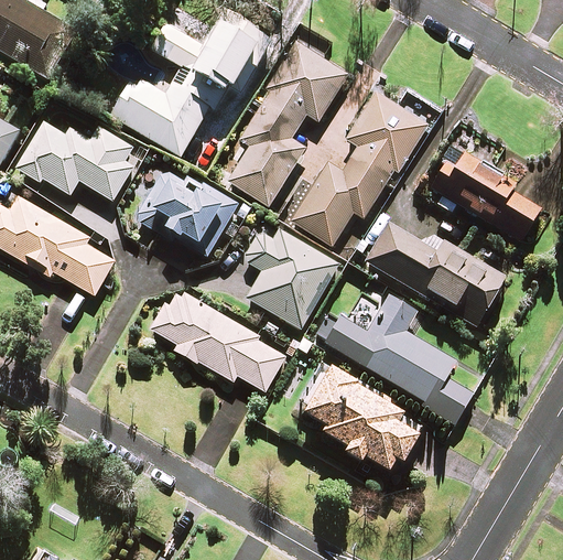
[(0,0),(0,50),(40,74),(68,27),(24,0),(0,0)]
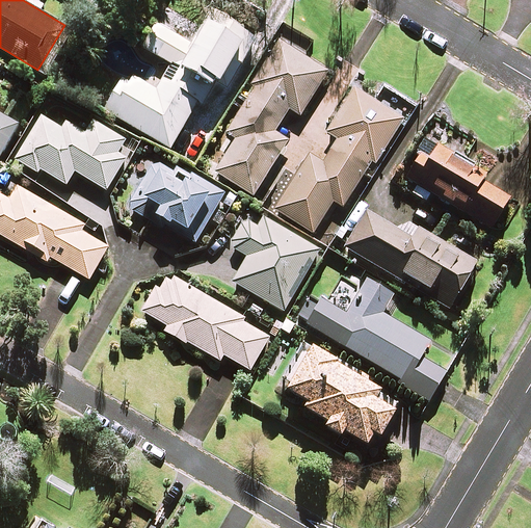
[(255,38),(210,11),(191,43),(152,20),(138,44),(168,61),(154,86),(126,69),(104,107),(170,147),(198,99),(205,103),(238,48),(246,52),(255,38)]
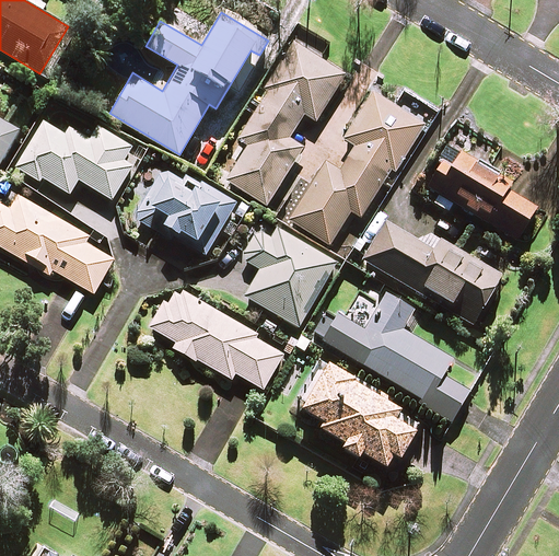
[(347,74),(297,43),(237,137),(246,142),(224,177),(265,204),(301,146),(288,138),(304,113),(316,122),(347,74)]
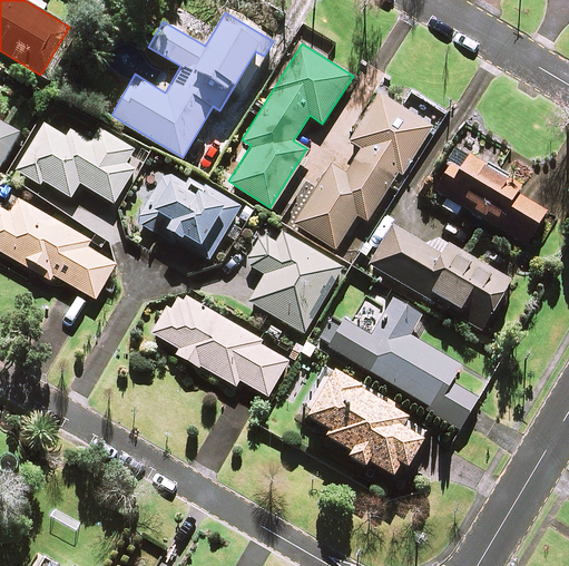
[(432,126),(379,93),(350,138),(362,147),(345,173),(332,164),(295,223),(335,249),(357,213),(366,220),(389,184),(393,186),(432,126)]
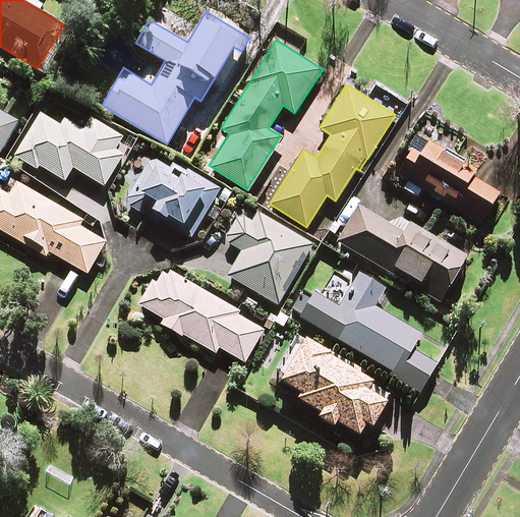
[(84,128),(45,104),(15,154),(37,167),(39,164),(65,179),(73,166),(104,184),(123,153),(115,148),(122,135),(92,117),(84,128)]
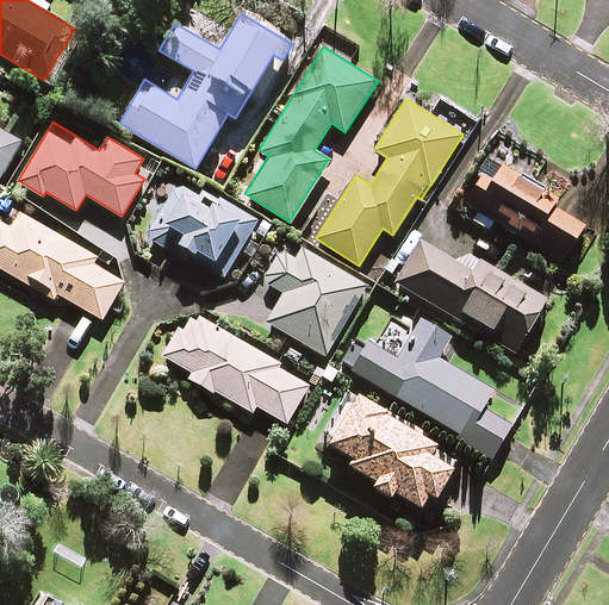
[(0,128),(0,194),(5,186),(0,184),(0,178),(22,141),(0,128)]
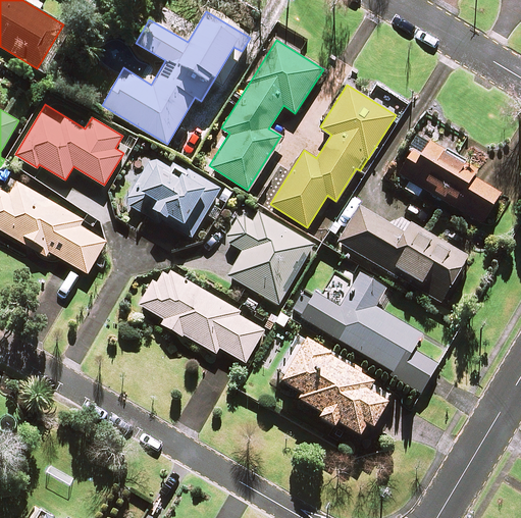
[(421,154),(411,148),(397,171),(412,180),(408,189),(418,195),(421,188),(481,222),(500,191),(474,176),(478,169),(428,141),(421,154)]
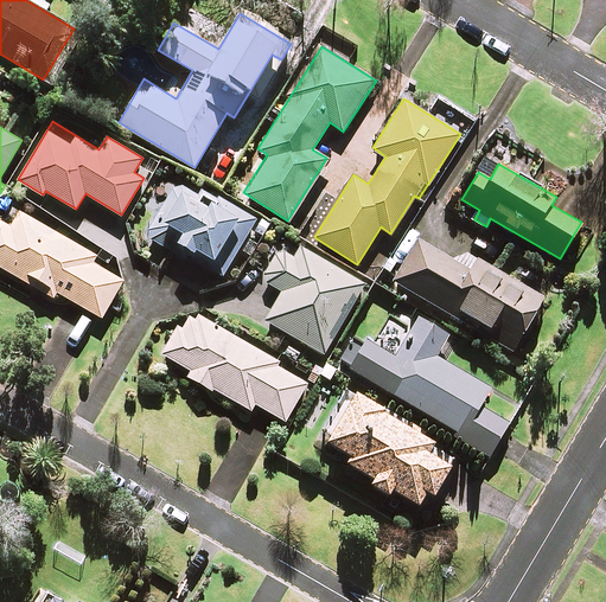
[(161,266),(171,249),(191,261),(195,254),(224,271),(255,218),(219,198),(217,203),(178,180),(146,236),(155,241),(146,257),(161,266)]
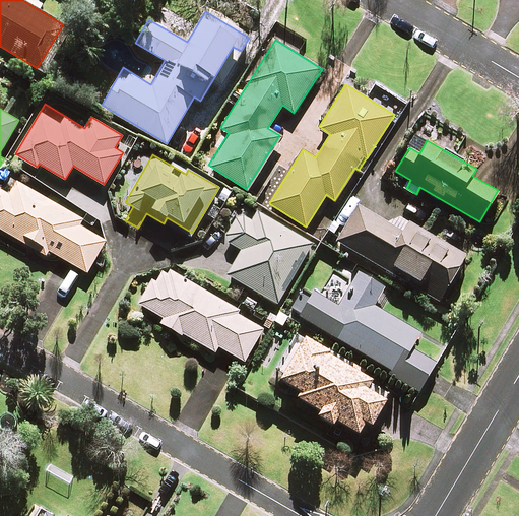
[(77,216),(5,174),(0,183),(0,227),(46,254),(49,249),(86,271),(106,239),(74,221),(77,216)]
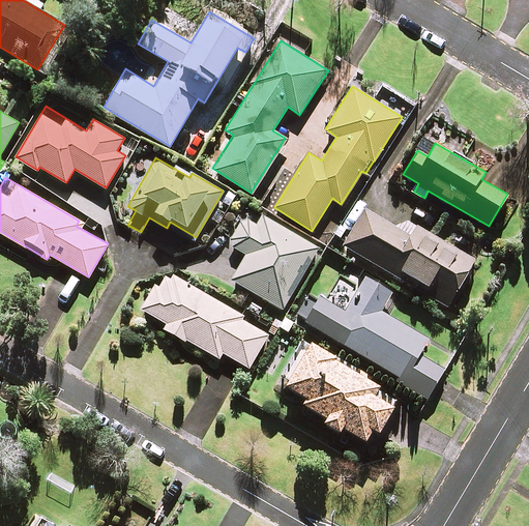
[(318,246),(248,206),(228,242),(247,254),(232,279),(283,308),(318,246)]
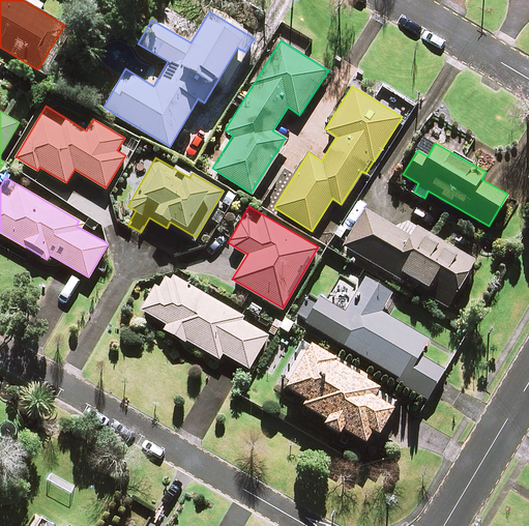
[(446,307),(449,301),(474,259),(415,225),(409,235),(363,208),(343,244),(405,280),(407,276),(436,293),(433,298),(446,307)]
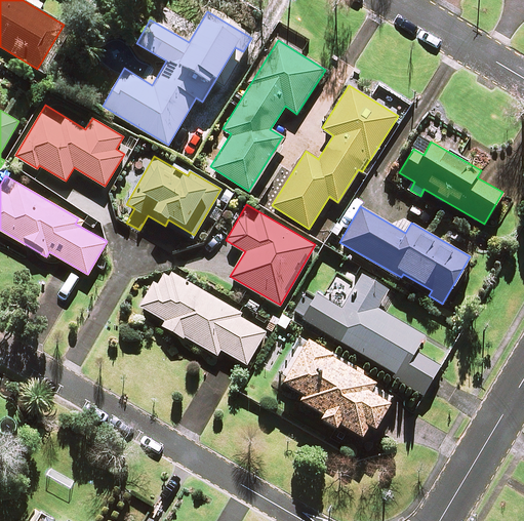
[(243,311),(171,272),(169,275),(162,272),(156,282),(153,281),(139,306),(164,319),(160,326),(184,338),(185,336),(217,355),(220,349),(247,364),(266,329),(240,316),(243,311)]
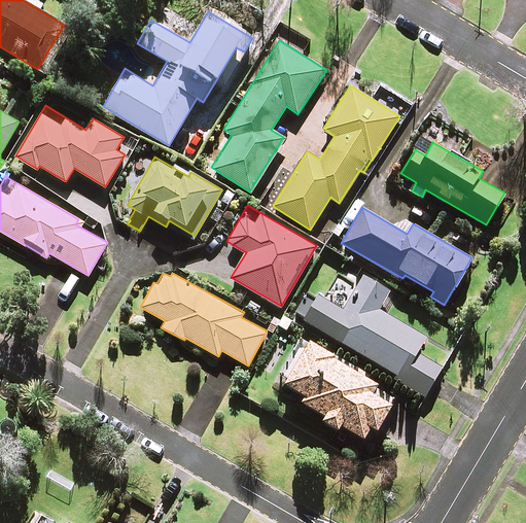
[(388,290),(362,274),(342,309),(310,289),(294,314),(396,375),(394,378),(424,395),(442,365),(416,351),(425,336),(379,308),(388,290)]
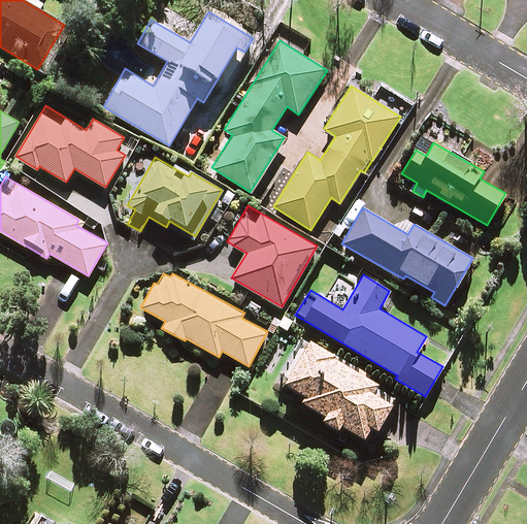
[(338,426),(362,439),(368,429),(374,433),(395,397),(357,375),(359,371),(308,342),(283,386),(302,398),(299,403),(324,417),(321,422),(336,431),(338,426)]
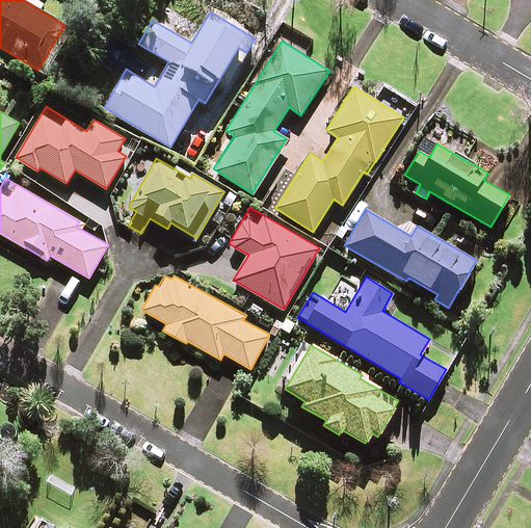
All buildings are outlined.
